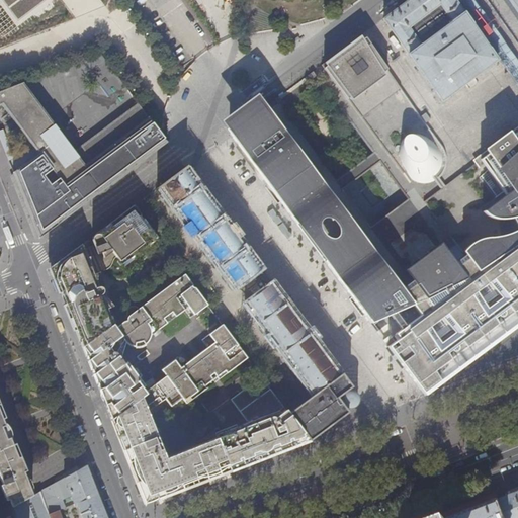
[(0,0),(0,15),(7,10),(16,22),(46,0),(0,0)]
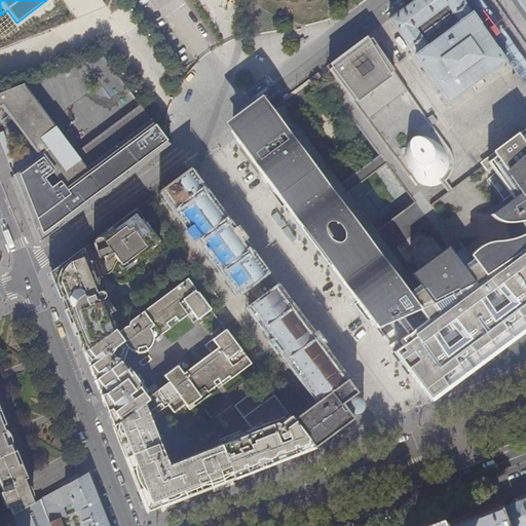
[(414,0),(390,17),(390,22),(448,104),(504,60),(461,0),(414,0)]
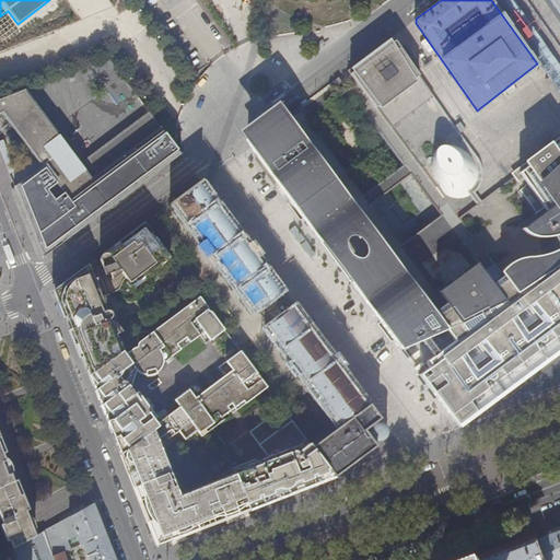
[(559,66),(514,0),(498,0),(559,90),(559,66)]
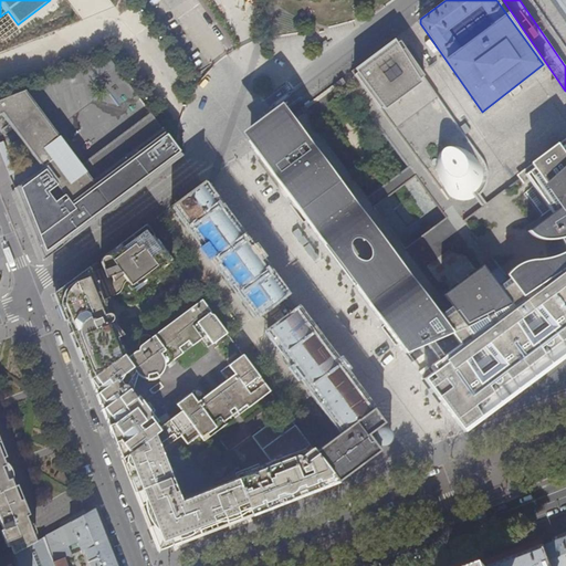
[(394,40),(354,70),(384,112),(421,84),(394,40)]
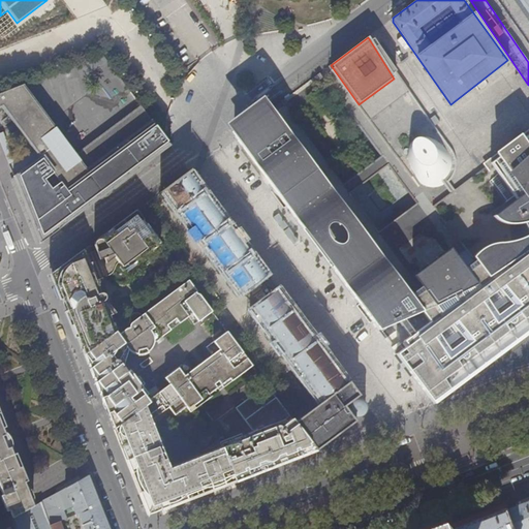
[(71,220),(172,145),(141,103),(74,154),(24,84),(0,93),(0,107),(4,106),(40,156),(13,175),(40,243),(71,220)]
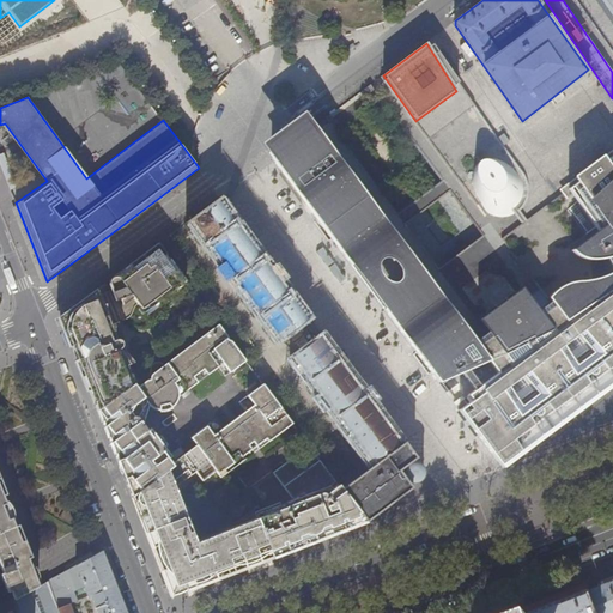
[(271,159),(314,127),(303,111),(260,145),(271,159)]
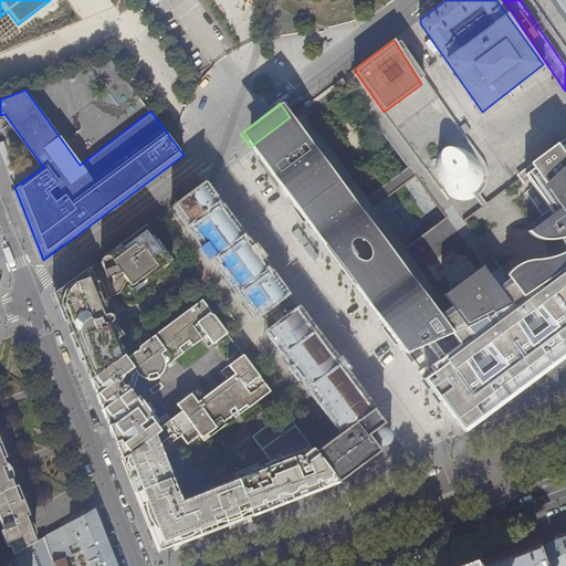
[(480,268),(440,295),(449,308),(438,316),(290,117),(250,147),(268,169),(405,354),(450,334),(458,345),(430,366),(435,371),(423,379),(460,428),(467,422),(480,409),(489,399),(491,392),(488,387),(504,375),(509,380),(543,355),(538,349),(554,337),(558,344),(565,337),(565,251),(554,259),(524,263),(513,268),(504,275),(507,280),(495,287),(480,268)]
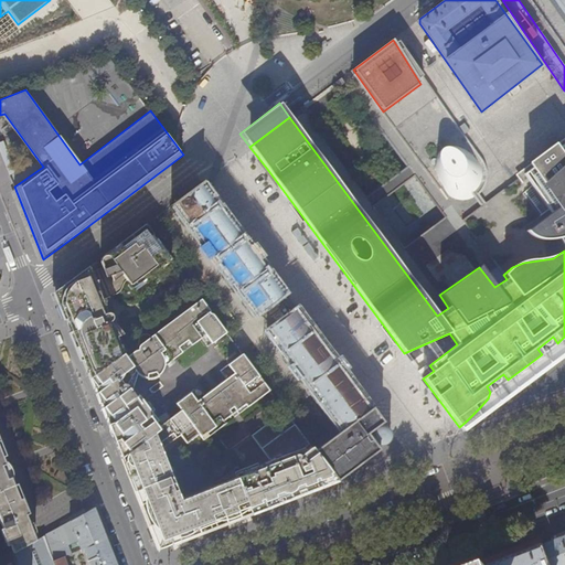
[(557,210),(525,232),(528,235),(531,238),(534,240),(550,241),(556,240),(564,236),(564,159),(555,146),(529,166),(541,184),(557,210)]
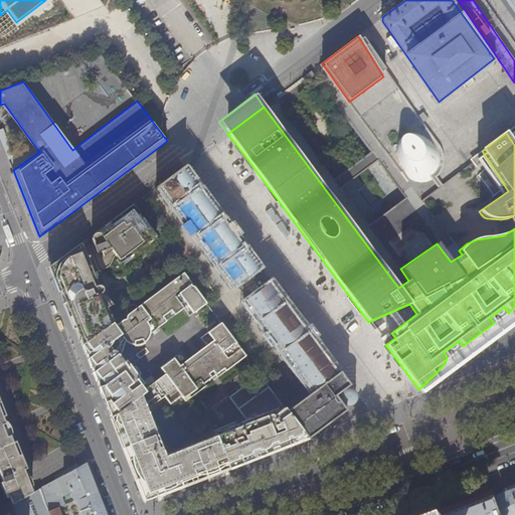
[(426,182),(431,181),(430,178),(432,176),(435,172),(437,169),(438,165),(438,161),(438,157),(436,150),(431,144),(427,141),(423,138),(420,136),(416,135),(412,134),(409,134),(406,135),(403,136),(401,138),(399,141),(397,144),(396,147),(396,151),(396,154),(397,158),(398,161),(402,170),(406,175),(409,178),(412,181),(416,182),(420,183),(423,183),(426,182)]
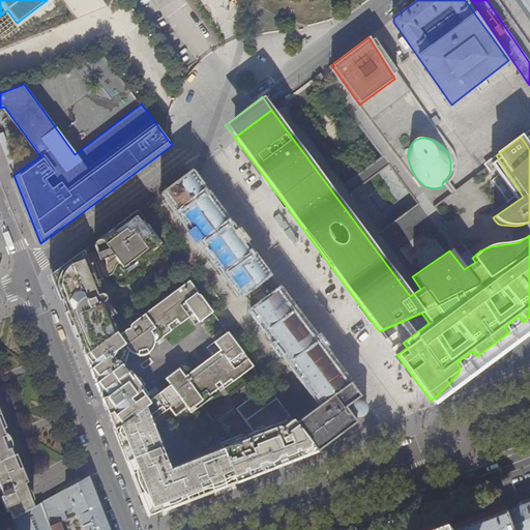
[(268,274),(190,171),(160,193),(238,297),(268,274)]
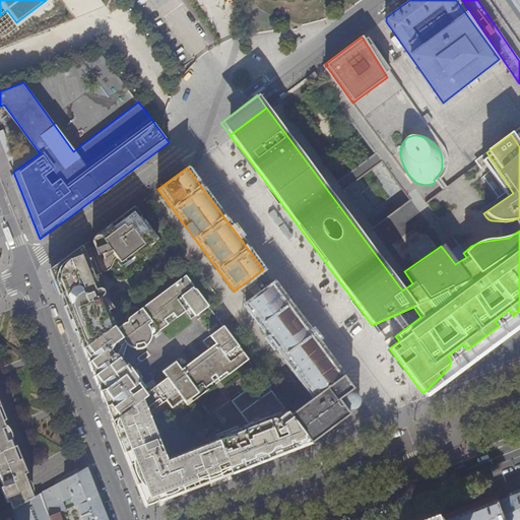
[(119,264),(155,237),(134,206),(92,238),(96,256),(110,251),(119,264)]
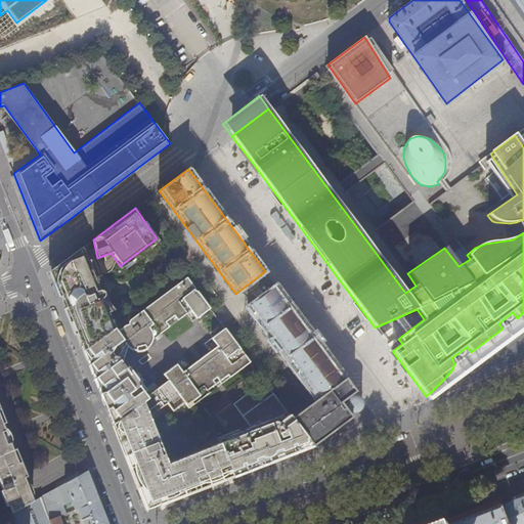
[(110,312),(101,301),(101,300),(102,298),(103,297),(102,295),(101,293),(99,276),(93,279),(81,249),(52,270),(59,288),(84,351),(114,329),(108,313),(110,312)]
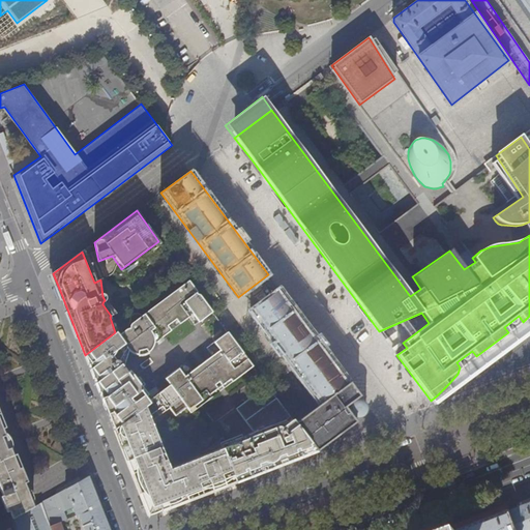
[(123,364),(126,358),(128,352),(130,353),(135,356),(137,356),(138,357),(141,357),(143,357),(145,356),(148,354),(150,352),(152,348),(153,344),(192,315),(198,323),(212,313),(189,281),(129,325),(129,329),(126,329),(118,335),(115,332),(85,355),(107,411),(109,415),(114,430),(149,404),(147,402),(137,388),(122,369),(122,366),(123,366),(123,364)]
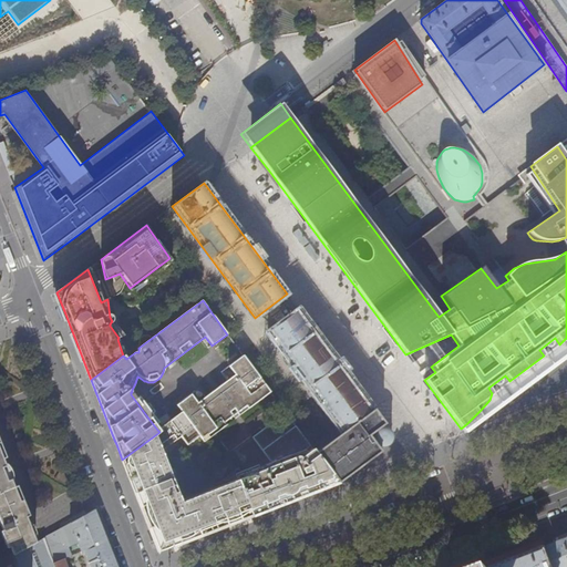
[(384,425),(299,310),(267,332),(341,432),(330,441),(315,452),(338,482),(346,478),(354,472),(366,464),(380,453),(379,451),(382,450),(384,450),(388,447),(390,445),(391,443),(391,441),(391,436),(390,434),(388,430),(385,429),(382,426),(384,425)]
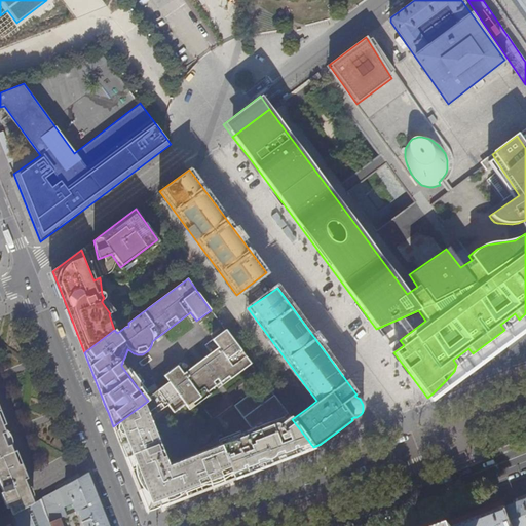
[(434,392),(427,398),(430,402),(525,331),(525,313),(519,320),(515,313),(500,325),(504,330),(473,353),(468,348),(453,360),(456,365),(454,371),(446,380),(434,392)]
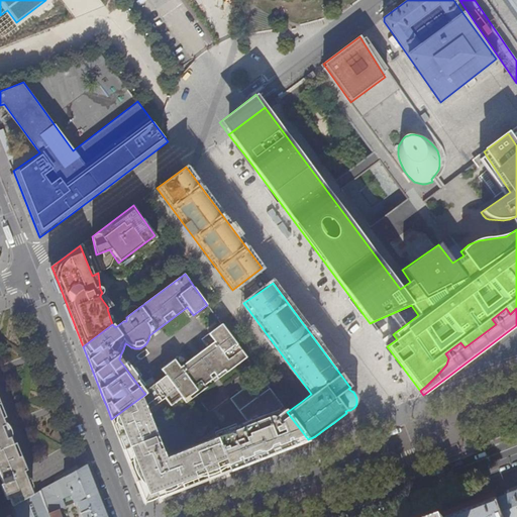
[(204,386),(224,371),(226,374),(246,357),(221,324),(207,334),(213,342),(180,368),(174,359),(160,370),(165,376),(166,376),(182,397),(186,403),(206,389),(204,386)]
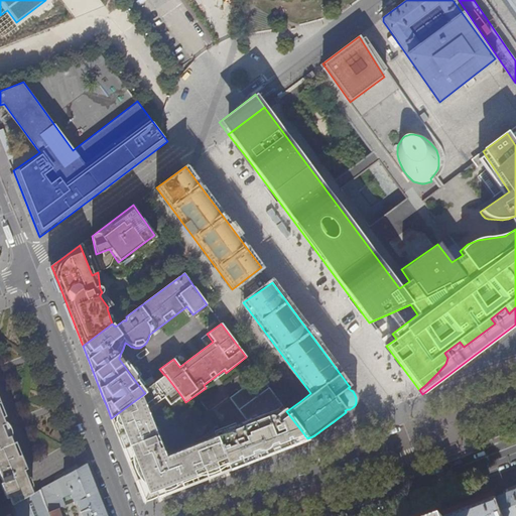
[(229,469),(217,436),(163,458),(146,411),(163,398),(169,406),(181,396),(165,375),(164,375),(143,391),(145,393),(111,418),(121,442),(144,502),(164,494),(204,479),(229,469)]
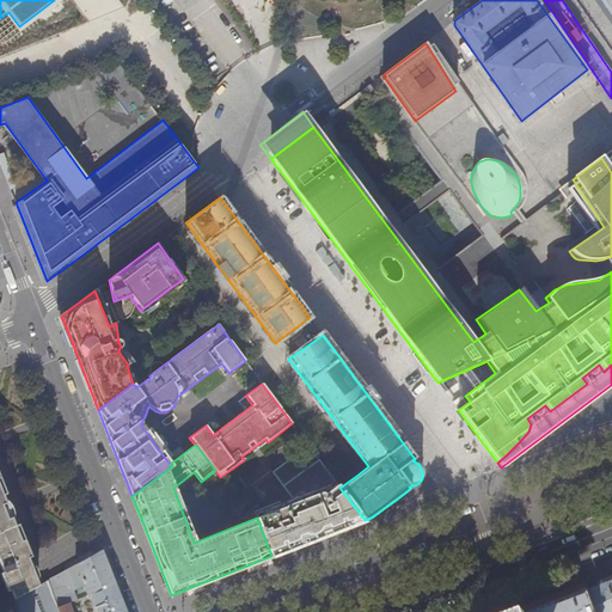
[(365,520),(340,488),(319,460),(306,470),(295,456),(271,473),(294,503),(257,518),(271,556),(294,548),(340,530),(365,520)]
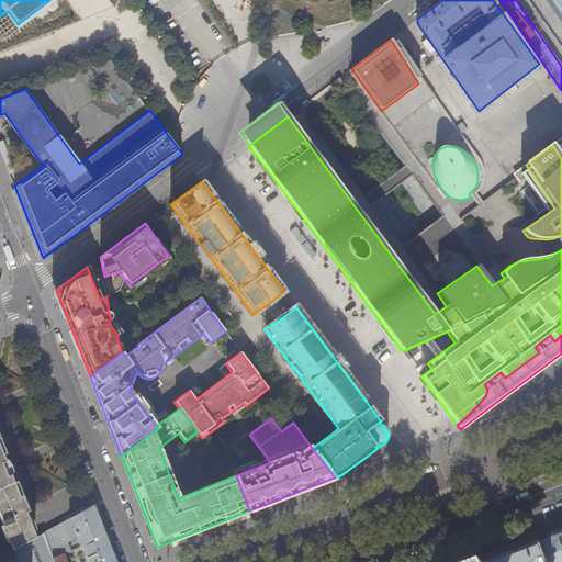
[(4,460),(3,458),(0,459),(0,518),(2,523),(0,523),(0,526),(6,541),(8,540),(12,551),(35,538),(34,536),(27,518),(26,515),(25,513),(13,482),(11,478),(4,460)]
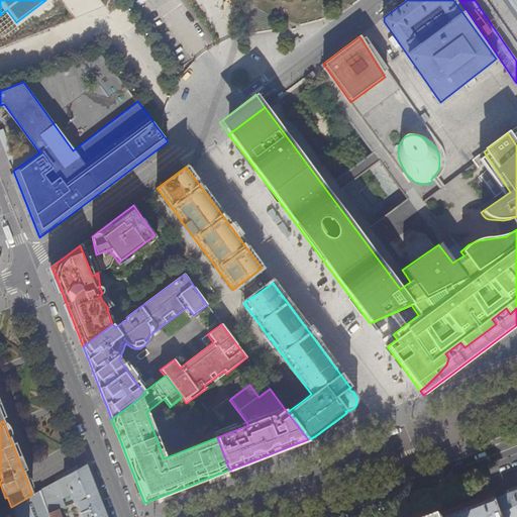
[(12,432),(12,429),(11,427),(9,425),(8,424),(6,423),(4,423),(10,439),(11,438),(12,436),(12,434),(12,432)]
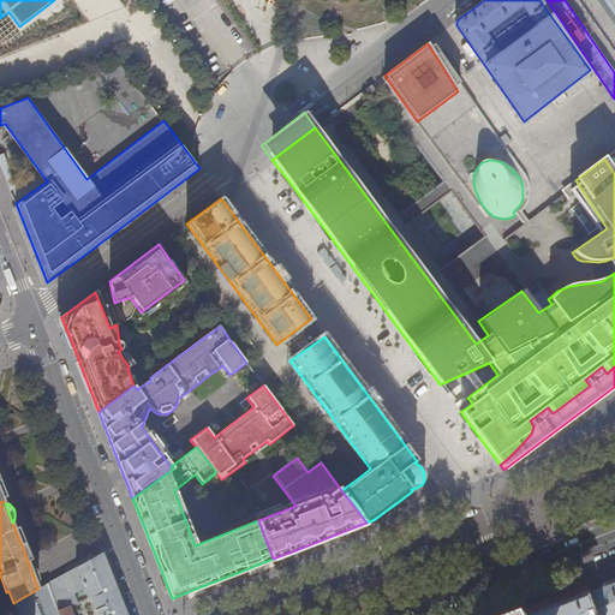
[(34,559),(19,525),(15,527),(28,561),(34,559)]
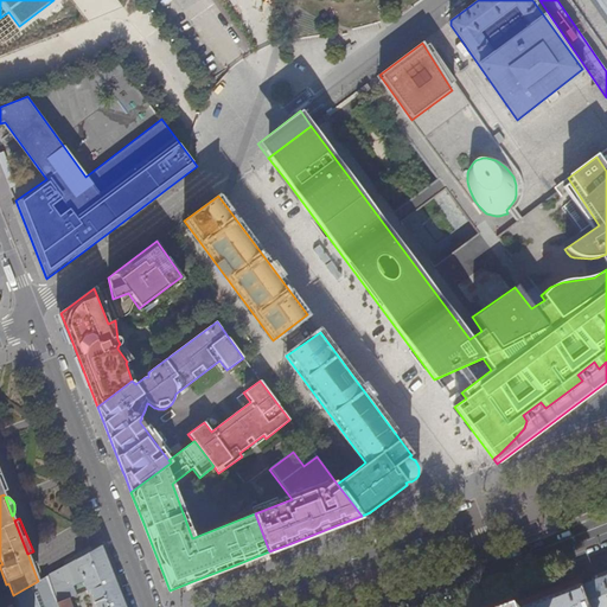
[(112,572),(101,545),(76,560),(88,589),(87,590),(88,592),(91,590),(97,606),(71,606),(69,599),(78,595),(77,592),(72,594),(71,579),(77,579),(74,561),(48,576),(58,606),(125,606),(125,605),(112,572)]
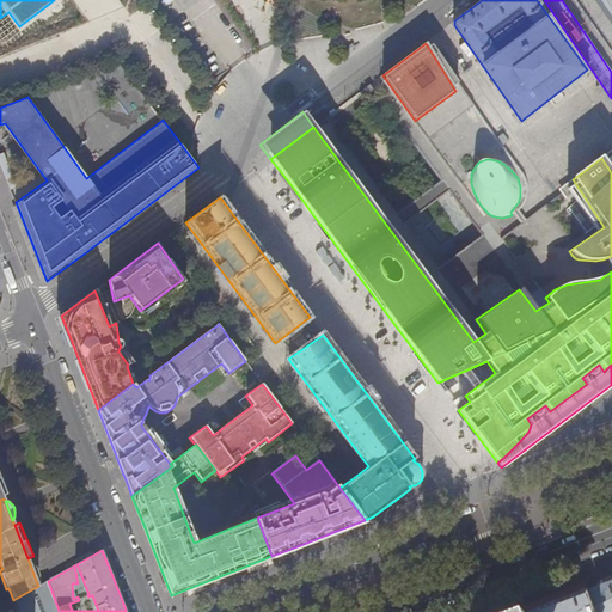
[(41,574),(40,571),(40,570),(38,568),(35,565),(34,565),(30,564),(37,583),(40,581),(41,577),(41,574)]
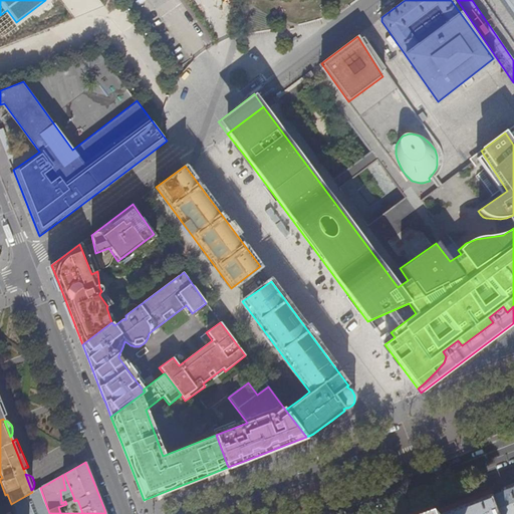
[(49,513),(40,488),(32,492),(11,504),(15,513),(49,513)]
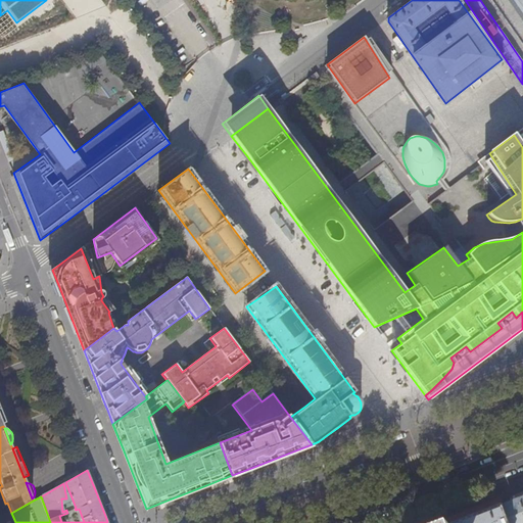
[(522,522),(522,500),(518,503),(504,508),(510,522),(522,522)]
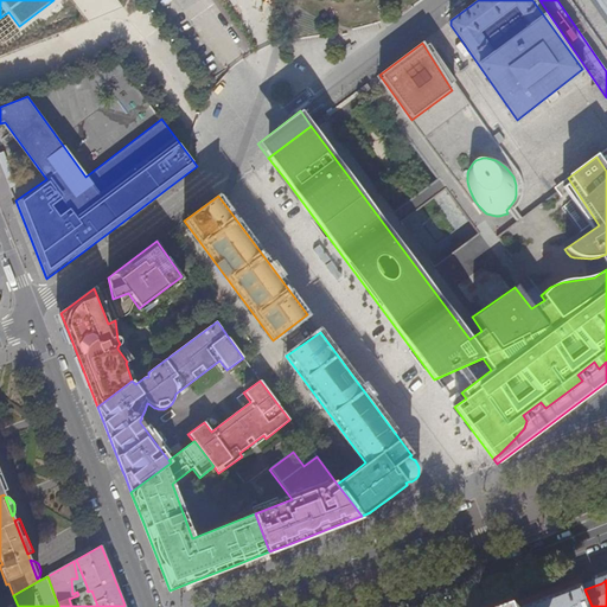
[(592,606),(585,589),(545,605),(538,606),(592,606)]
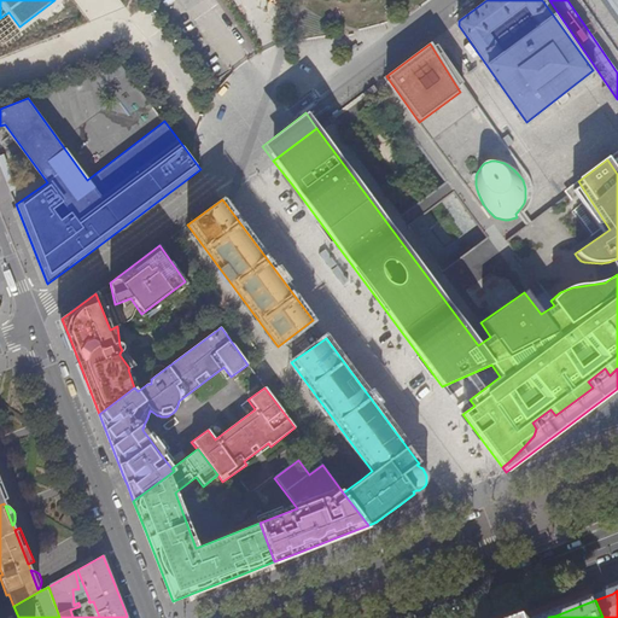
[(0,617),(18,617),(13,606),(0,612),(0,617)]
